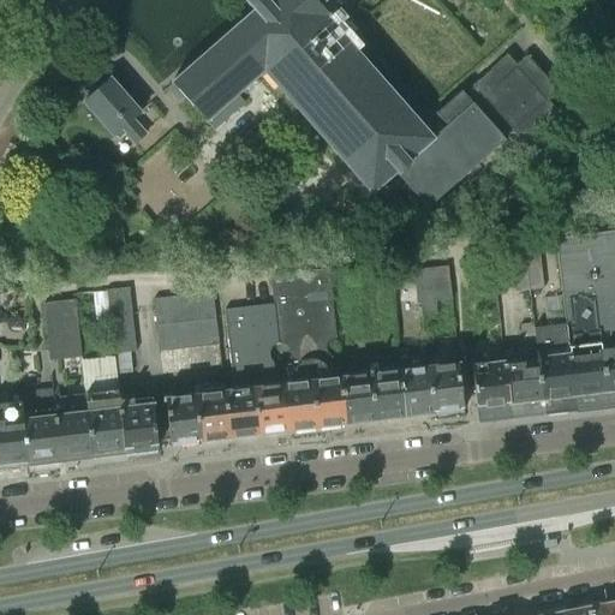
[(255,12),(172,84),(207,123),(264,72),(320,136),(371,195),(395,173),(427,209),(503,142),(505,141),(502,139),(512,131),(521,142),(555,112),(547,101),(557,93),(526,58),(517,66),(507,57),(473,87),(475,88),(465,96),(461,91),(436,114),(447,126),(433,139),(338,30),(339,29),(320,9),(328,0),(246,0),(245,1),(255,12)]
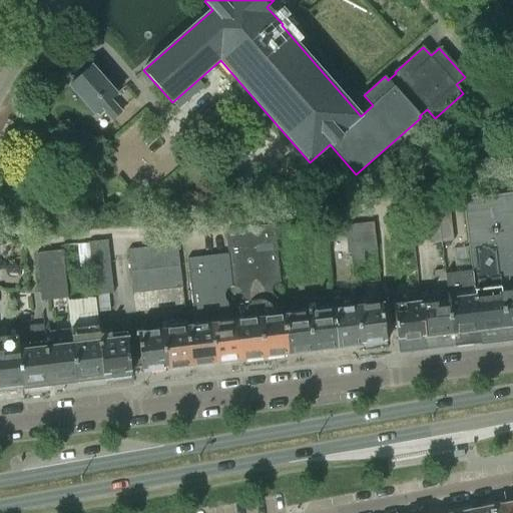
[(512,18),(502,21),(505,34),(512,32),(512,18)]
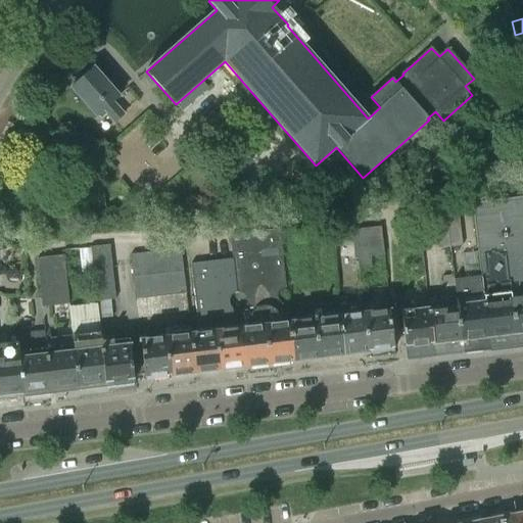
[(514,35),(516,45),(522,43),(522,33),(515,35),(514,35)]
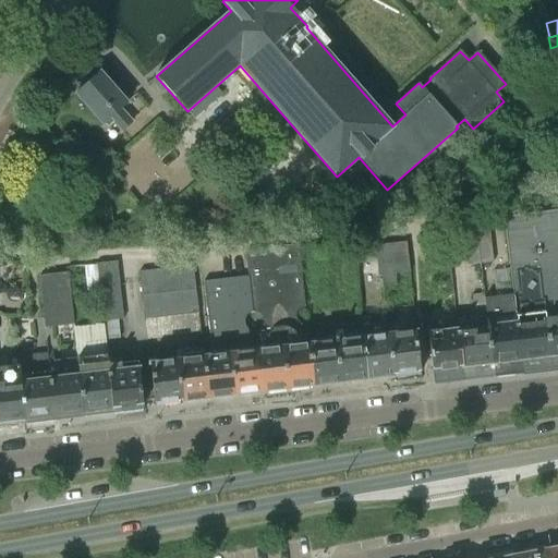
[(110,119),(122,132),(132,122),(121,109),(128,104),(100,72),(75,94),(102,125),(110,119)]
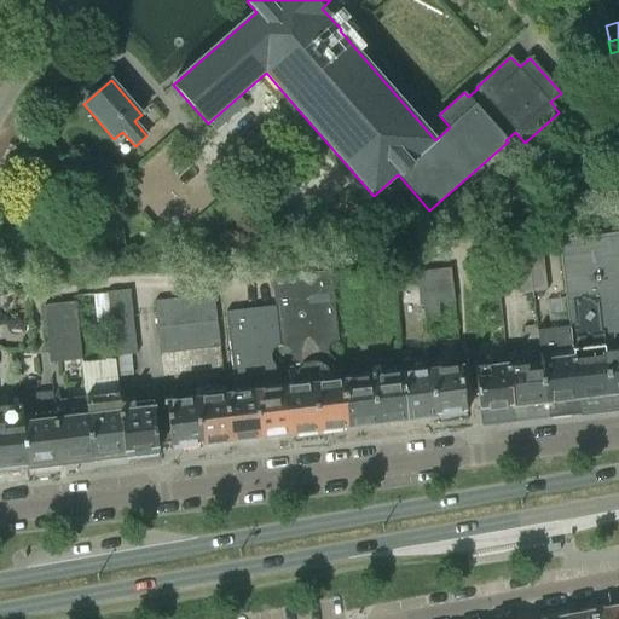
[(605,347),(618,345),(618,232),(559,241),(570,327),(572,351),(605,347)]
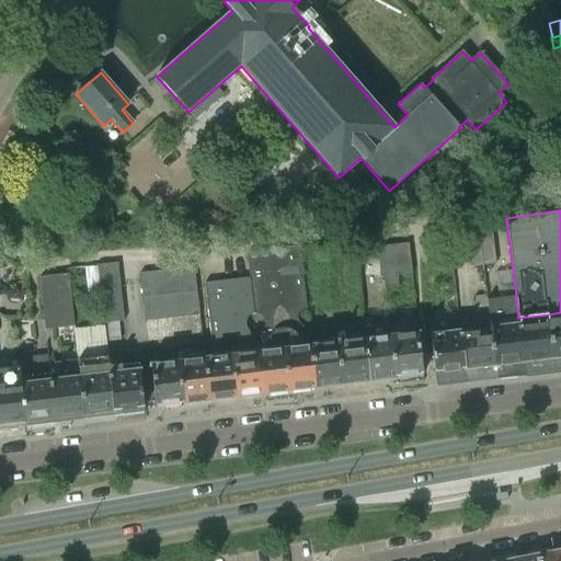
[(492,233),(478,235),(482,265),(495,264),(492,233)]
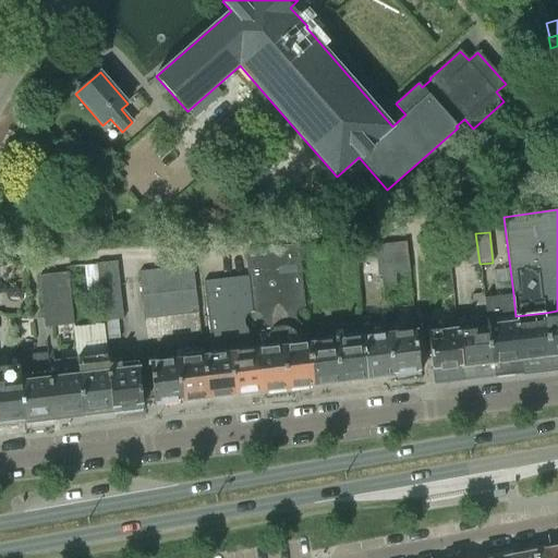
[(466,266),(480,264),(475,233),(463,235),(466,266)]
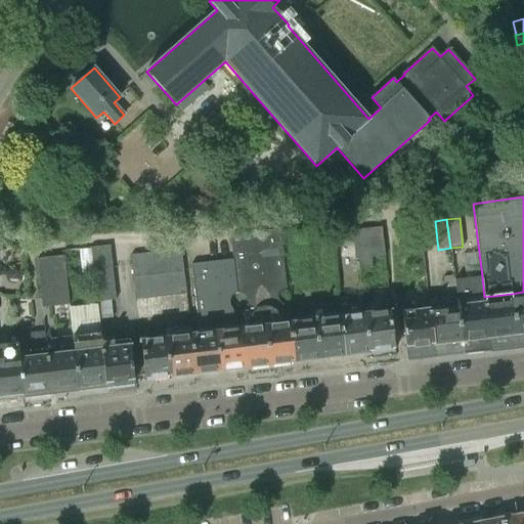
[(373,268),(370,258),(385,256),(382,227),(352,230),(355,260),(357,259),(358,269),(373,268)]
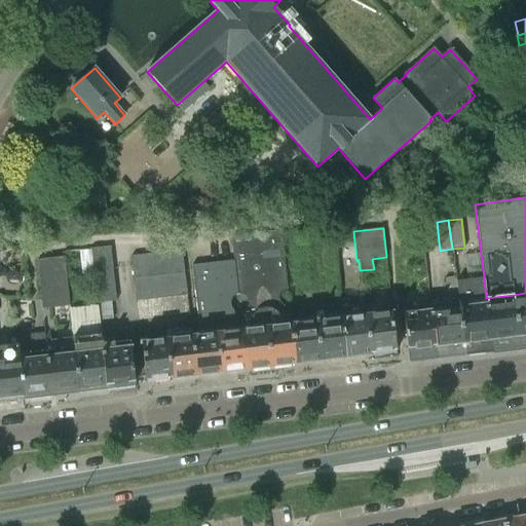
[(291,325),(289,307),(287,307),(285,306),(282,304),(280,303),(280,302),(279,300),(279,299),(278,297),(279,296),(279,295),(280,292),(283,291),(284,290),(285,289),(287,288),(282,231),(230,236),(233,260),(236,294),(240,295),(242,295),(245,296),(246,298),(247,300),(248,301),(248,303),(248,305),(248,307),(247,308),(246,310),(245,311),(243,312),(241,313),(238,313),(240,331),(246,369),(295,363),(291,325)]
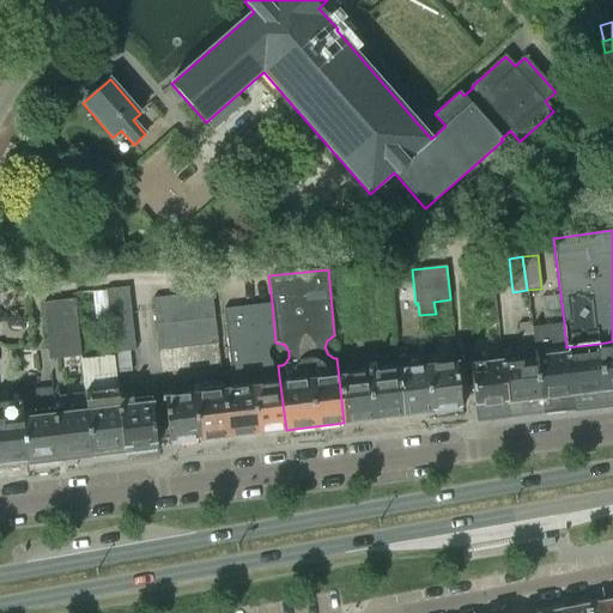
[(105,291),(108,303),(129,301),(128,287),(105,290),(105,291)]
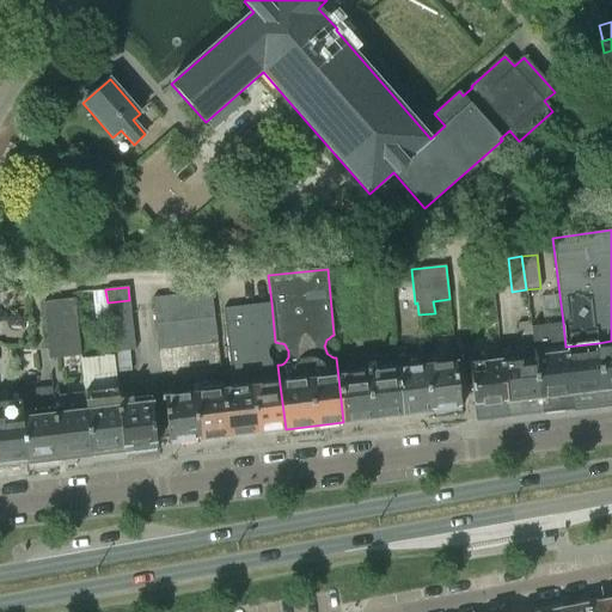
[(200,293),(203,319),(215,318),(212,292),(200,293)]
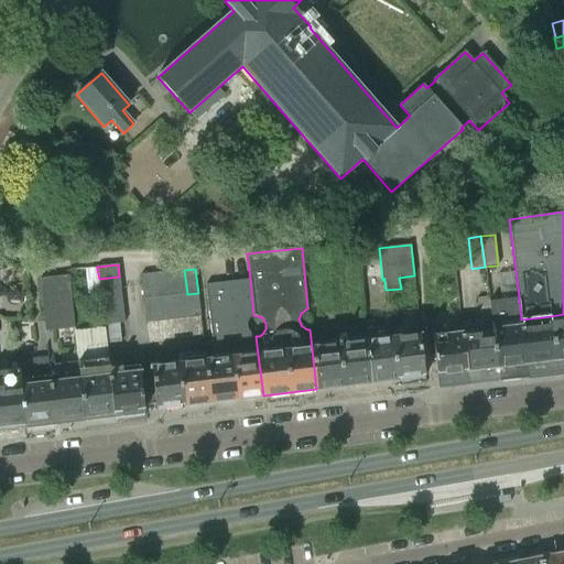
[(187,294),(184,270),(173,271),(176,295),(187,294)]
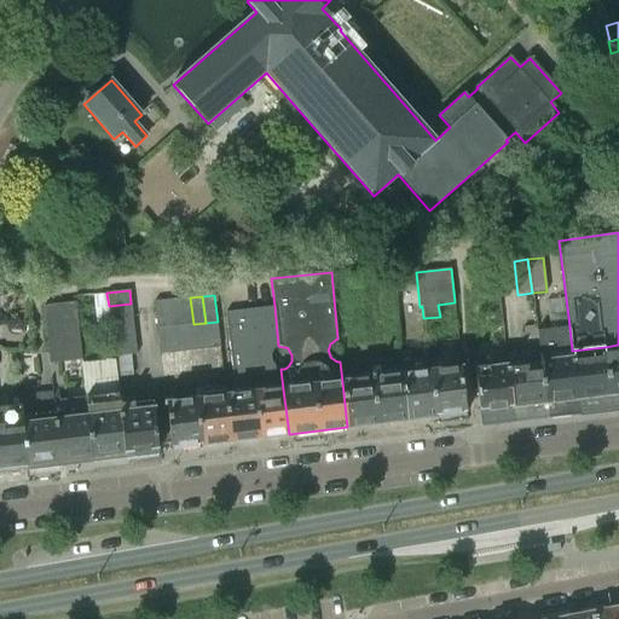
[(194,324),(190,298),(178,299),(181,325),(194,324)]
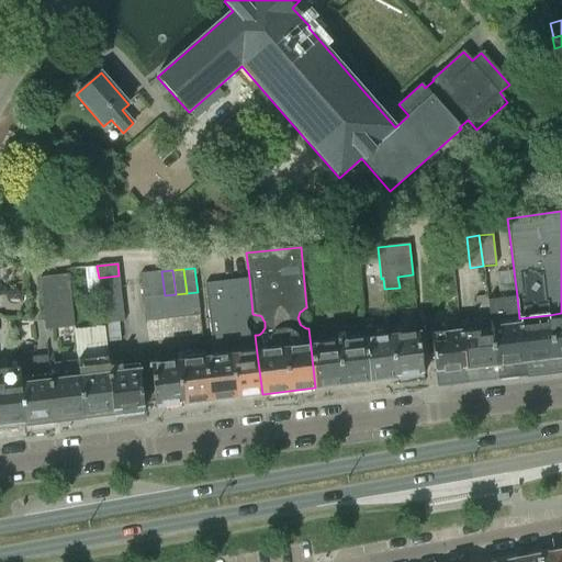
[(165,295),(161,271),(150,272),(154,296),(165,295)]
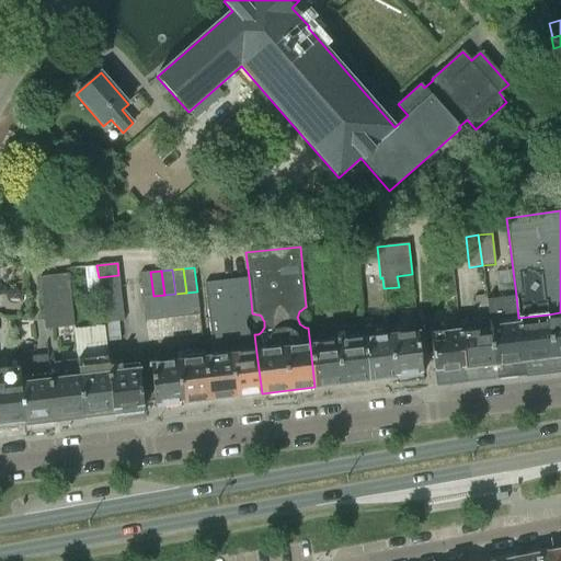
[(139,273),(142,297),(153,296),(150,272),(139,273)]
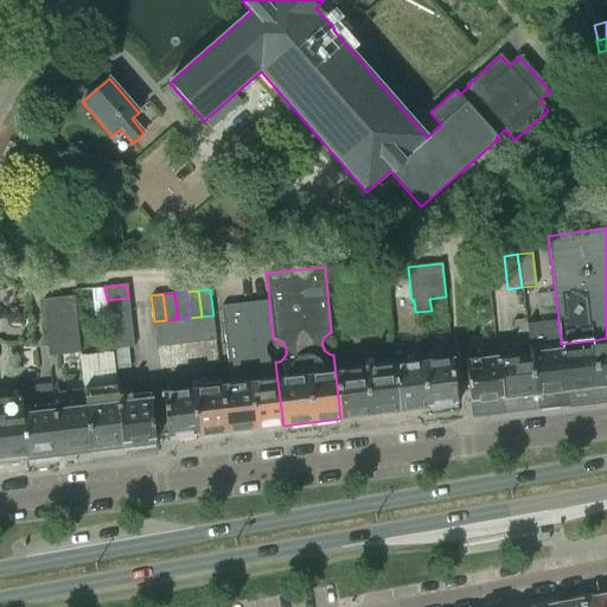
[(49,357),(81,353),(78,340),(76,318),(74,296),(43,300),(49,357)]
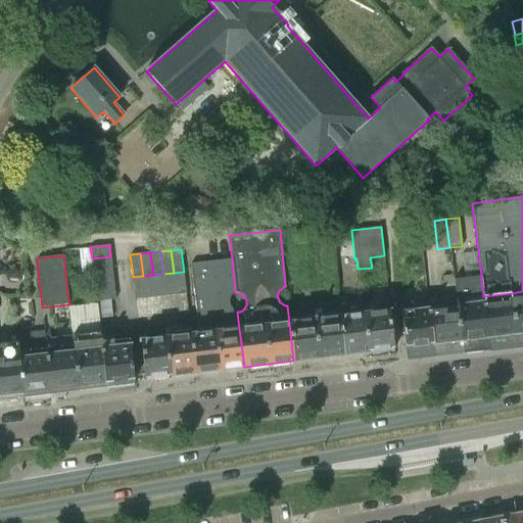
[(93,269),(111,267),(110,256),(92,258),(93,269)]
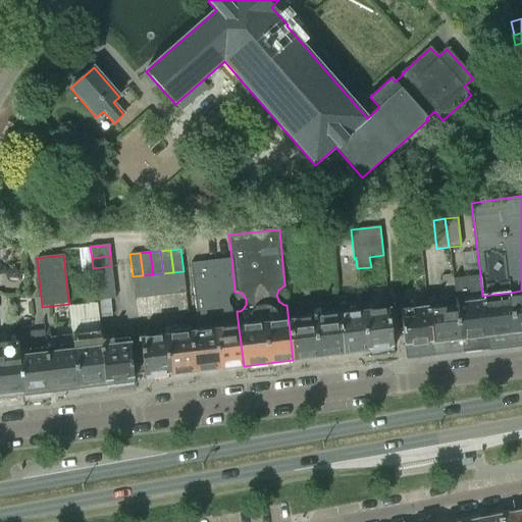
[(190,334),(195,371),(244,366),(239,328),(237,311),(236,311),(233,310),(231,310),(230,308),(228,307),(227,305),(227,303),(227,302),(227,300),(227,298),(228,296),(229,295),(231,293),(233,293),(235,292),(231,258),(190,263),(197,333),(190,334)]
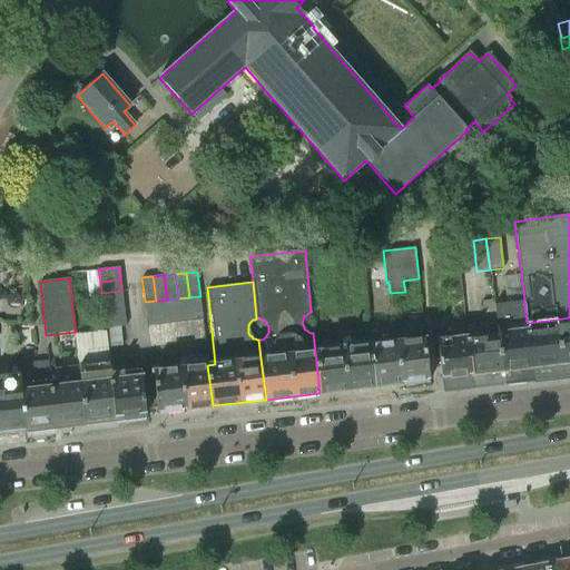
[(101,293),(101,296),(102,305),(124,303),(121,291),(101,293)]
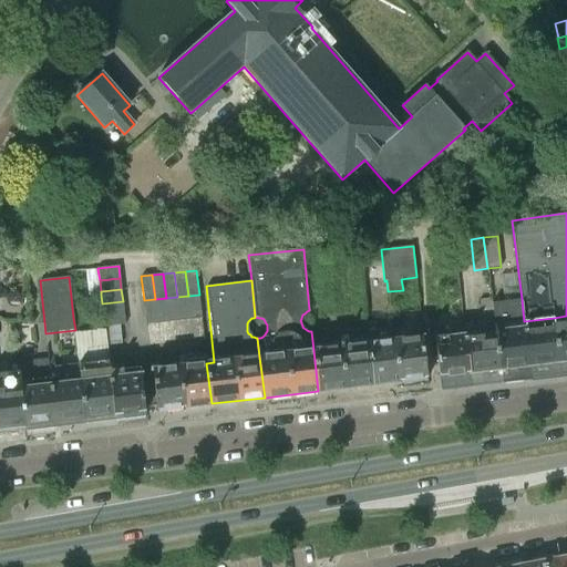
[(202,318),(199,295),(188,296),(191,320),(202,318)]
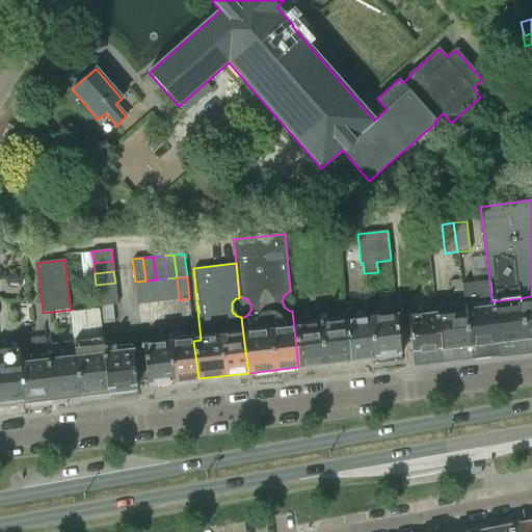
[(179,300),(177,277),(166,278),(168,301),(179,300)]
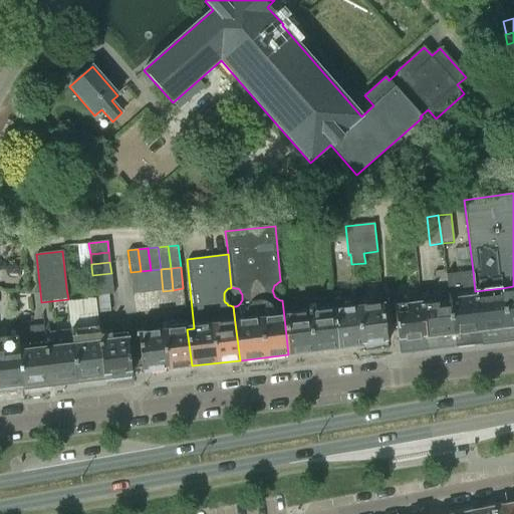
[(161,269),(151,270),(153,292),(163,291),(161,269)]
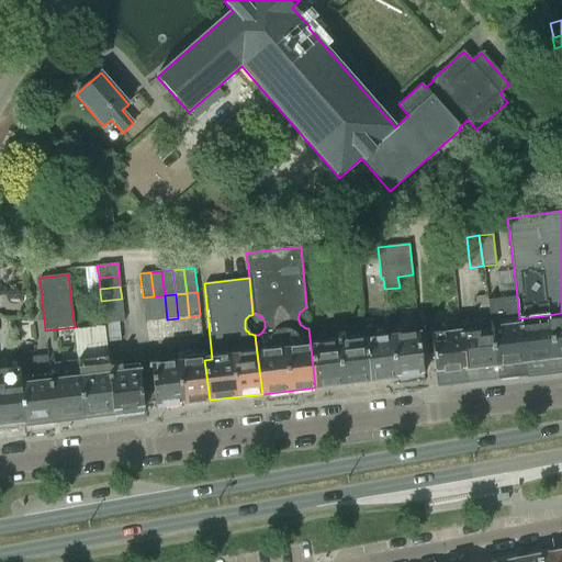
[(156,321),(167,319),(165,295),(154,296),(156,321)]
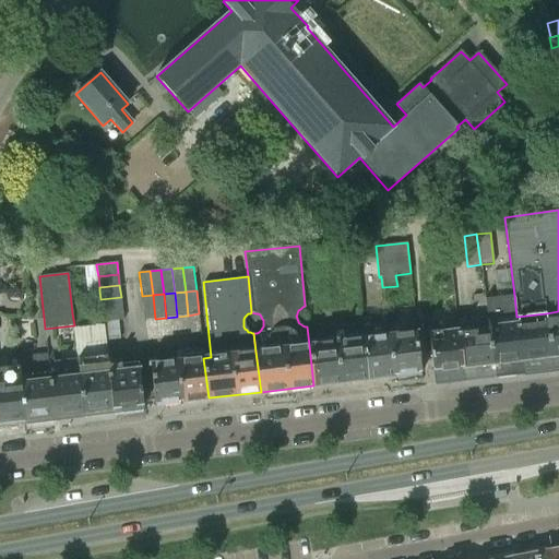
[(475,319),(487,318),(485,298),(485,294),(473,296),(475,319)]
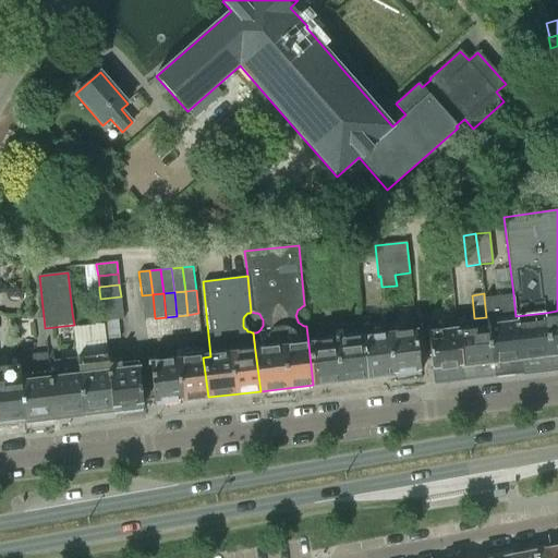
[(155,318),(153,294),(142,295),(144,319),(155,318)]
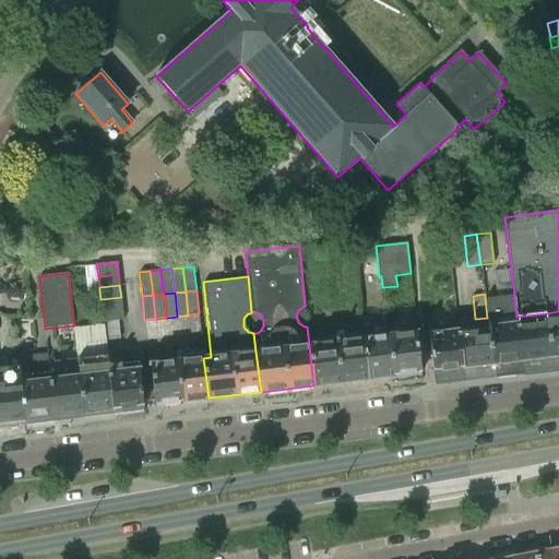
[(492,364),(522,360),(515,317),(516,317),(514,295),(485,298),(487,318),(487,320),(492,364)]
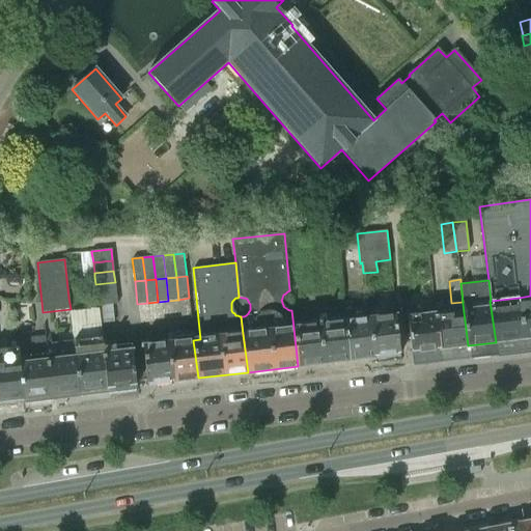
[(95,284),(96,295),(116,292),(115,282),(95,284)]
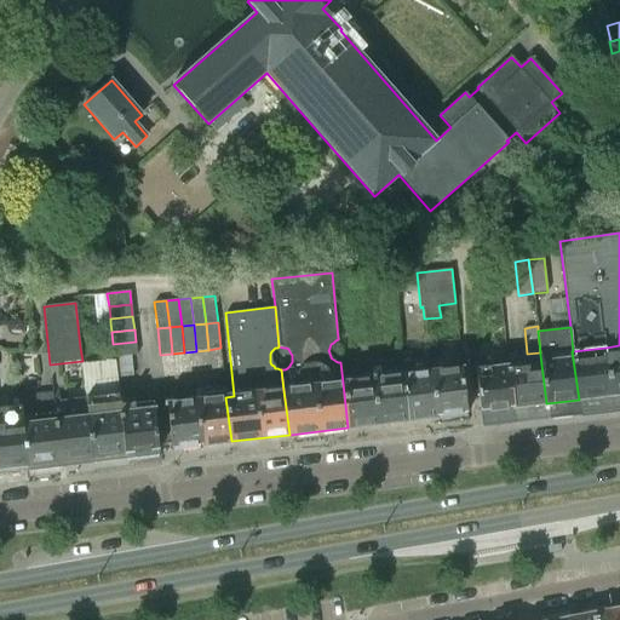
[(137,355),(136,342),(113,344),(114,357),(137,355)]
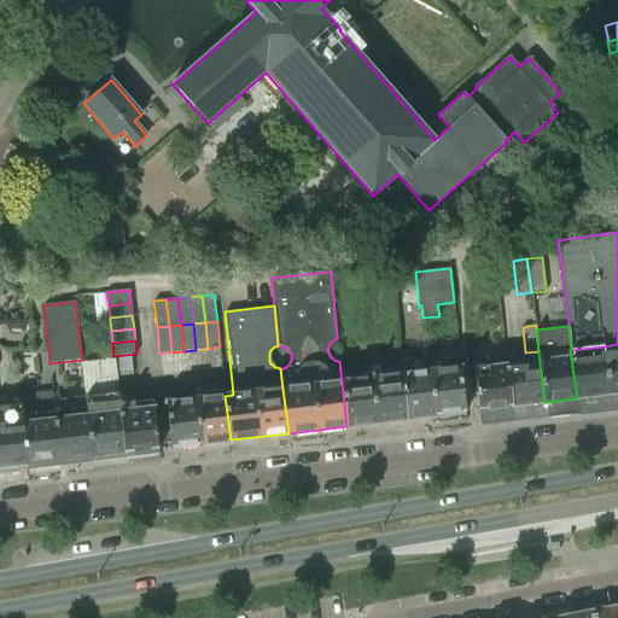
[(608,395),(617,392),(617,344),(604,347),(608,395)]
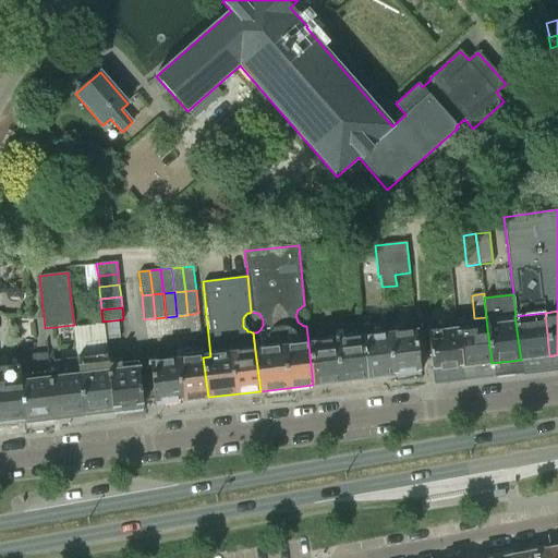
[(545,313),(516,316),(514,316),(521,360),(549,356),(545,313)]
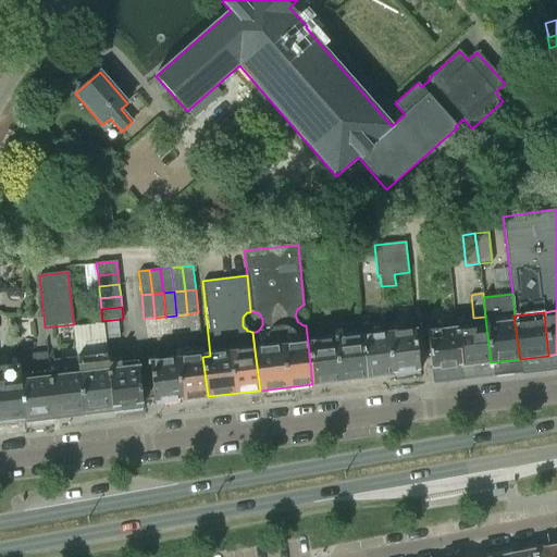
[(485,319),(456,322),(461,366),(491,362),(485,319)]
